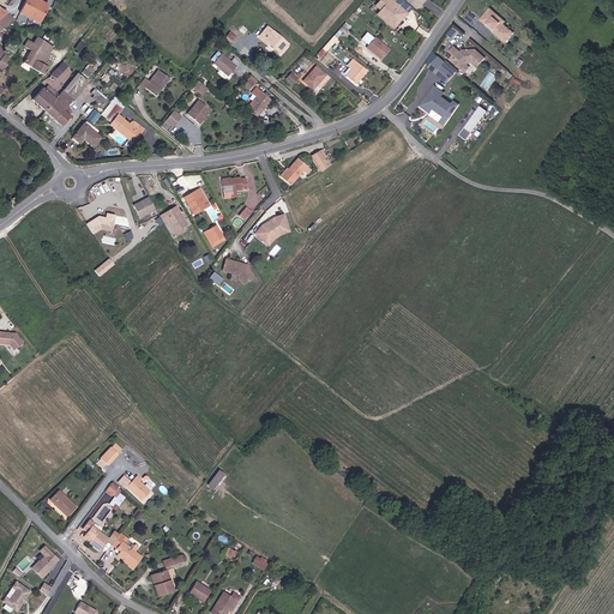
[(38,17),(43,7),(46,5),(36,0),(25,0),(19,13),(36,22),(38,17)]
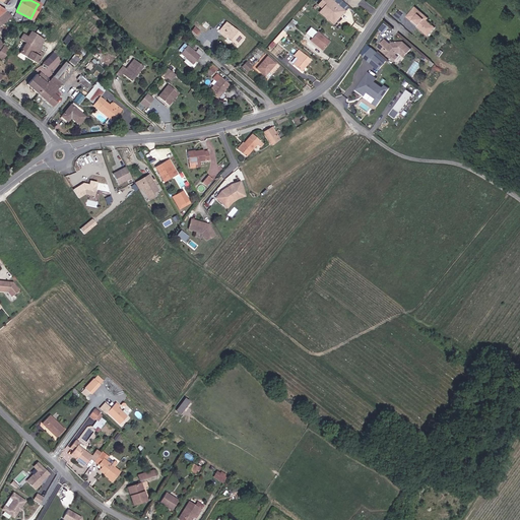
[(330,15),(326,19),(333,24),(338,18),(336,17),(339,14),(340,15),(344,11),(330,0),(322,0),(318,5),(322,8),(330,15)]
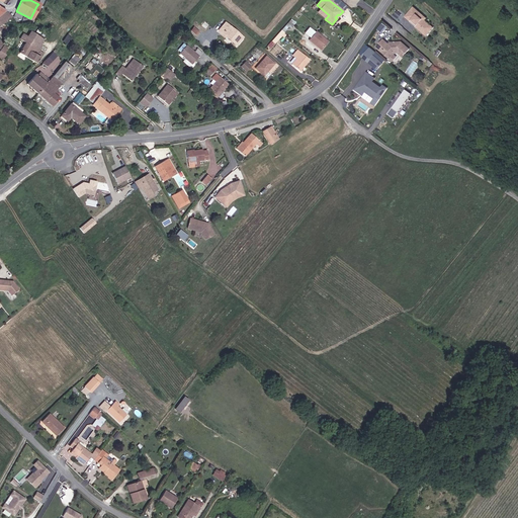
[(413,5),(405,14),(416,24),(415,25),(422,32),(430,24),(426,21),(424,19),(426,17),(413,5)]
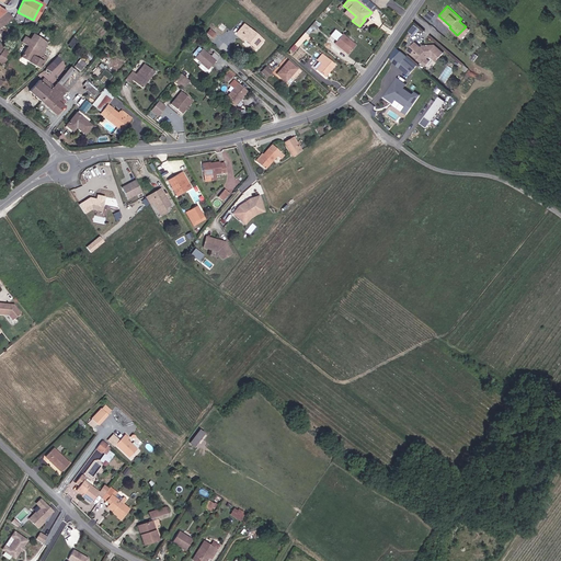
[(344,14),(352,21),(356,16),(347,9),(344,14)]
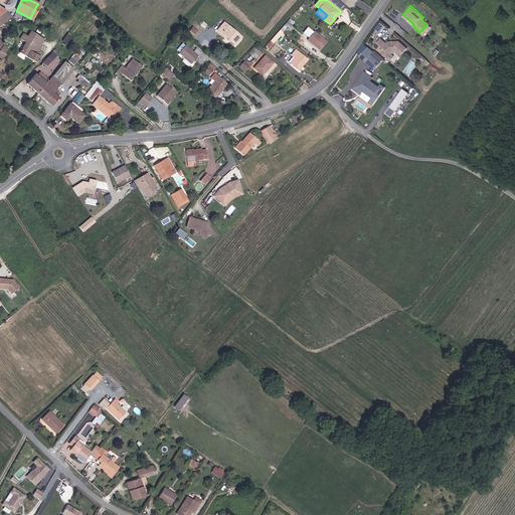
[(0,25),(6,22),(13,17),(6,11),(0,15),(0,25)]
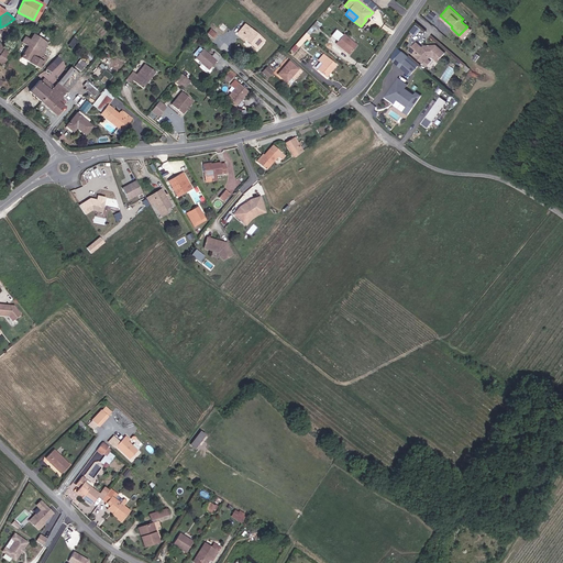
[(440,15),(439,17),(451,28),(452,26),(440,15)]
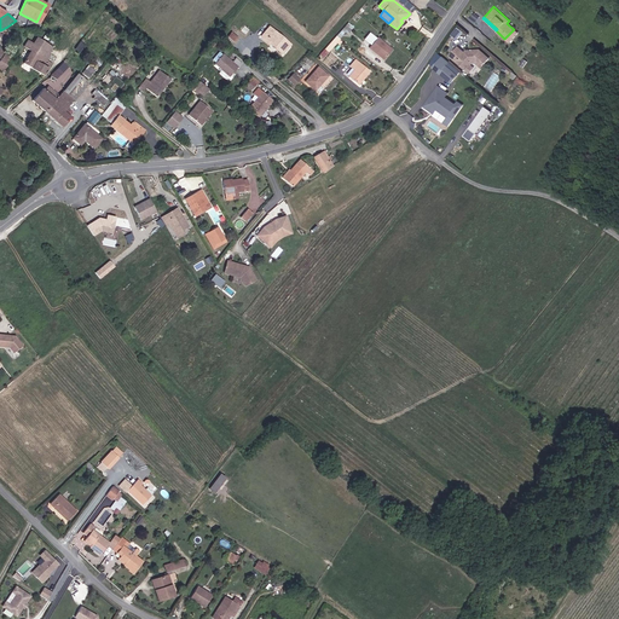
[(261,36),(271,45),(272,44),(278,48),(277,50),(282,55),(290,45),(268,27),(261,36)]
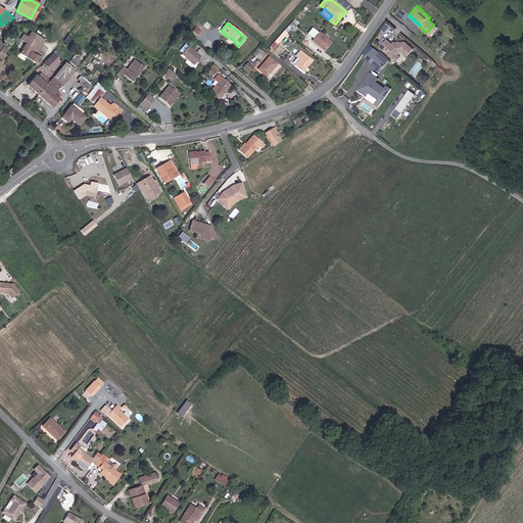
[(386,22),(382,30),(388,33),(392,26),(386,22)]
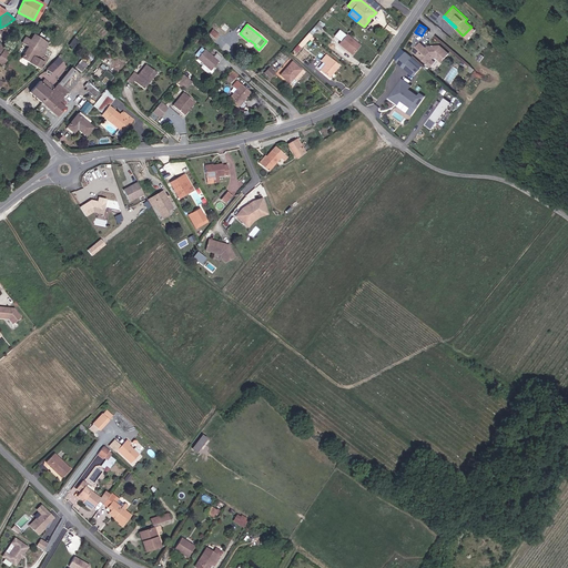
[(472,27),(463,36),(466,39),(475,29),(472,27)]
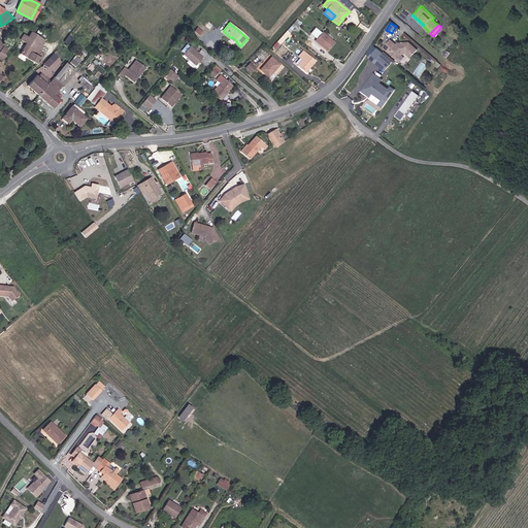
[(199,26),(194,30),(199,36),(203,32),(199,26)]
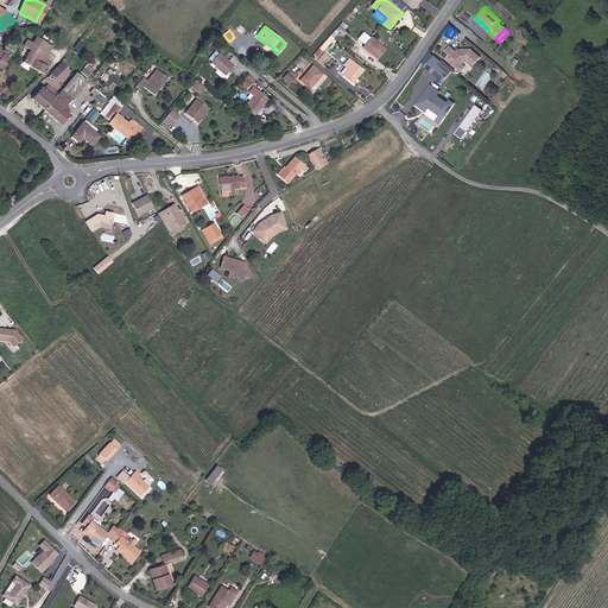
[(363,31),(358,38),(363,43),(369,36),(363,31)]
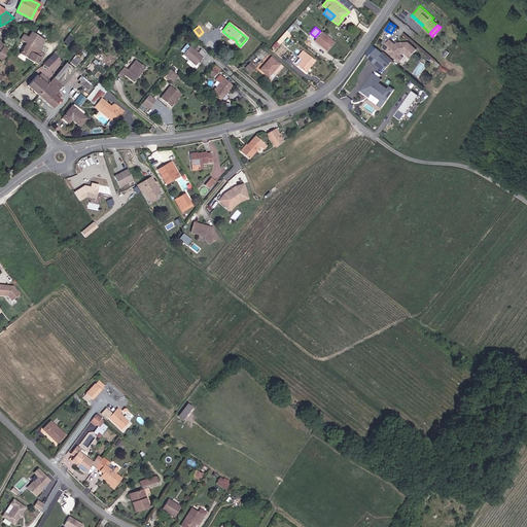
[(290,33),(286,30),(278,39),(282,42),(290,33)]
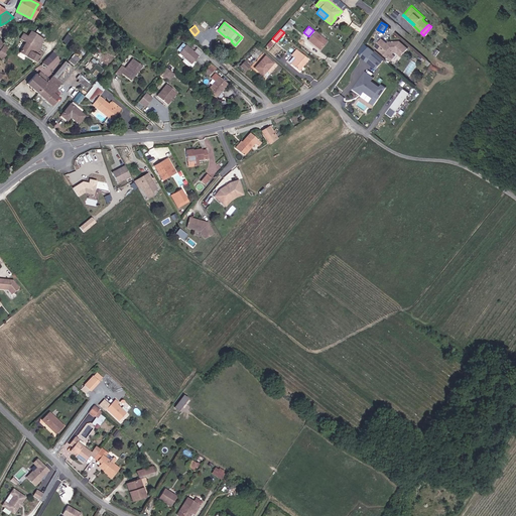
[(27,36),(41,44),(44,39),(30,31),(27,36)]
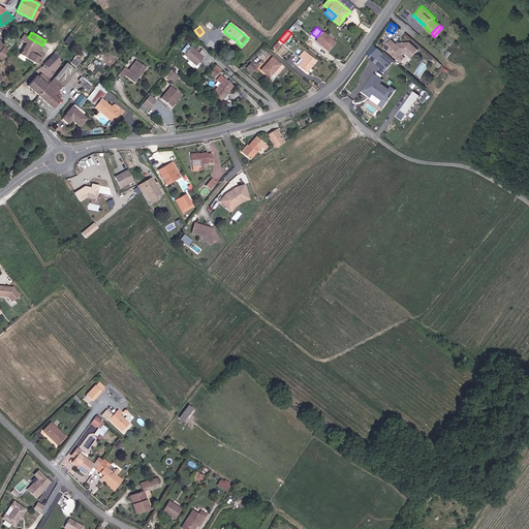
[(322,32),(315,40),(328,52),(335,43),(322,32)]
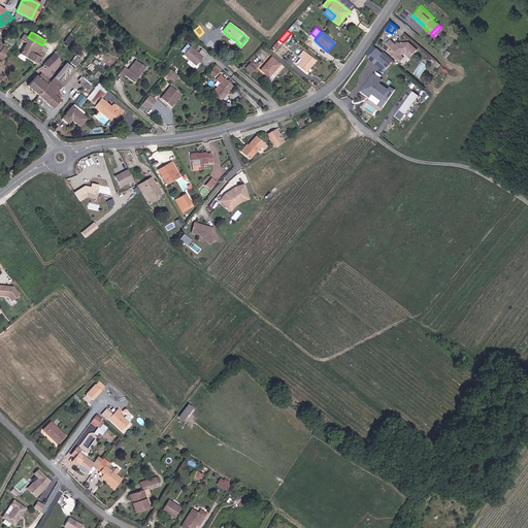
[(43,46),(42,45),(28,37),(24,34),(21,40),(26,43),(20,54),(37,65),(44,54),(40,52),(43,46)]
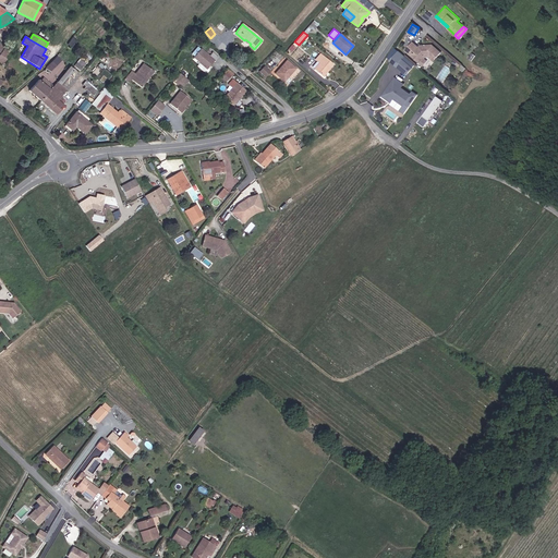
[(405,50),(419,62),(423,57),(425,56),(428,57),(434,61),(441,52),(433,45),(423,44),(421,46),(415,40),(405,50)]
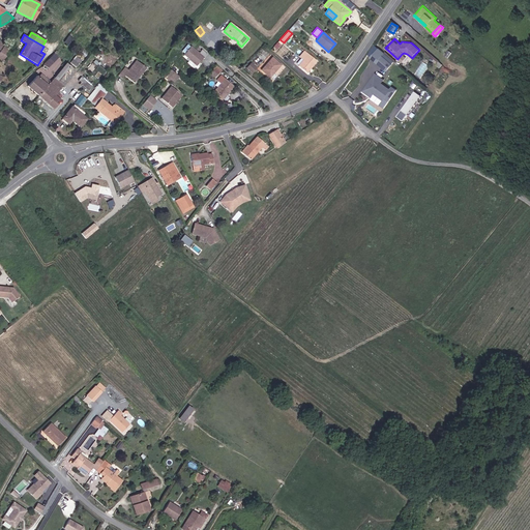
[(0,40),(0,49),(1,50),(0,51),(0,59),(4,62),(12,51),(0,40)]
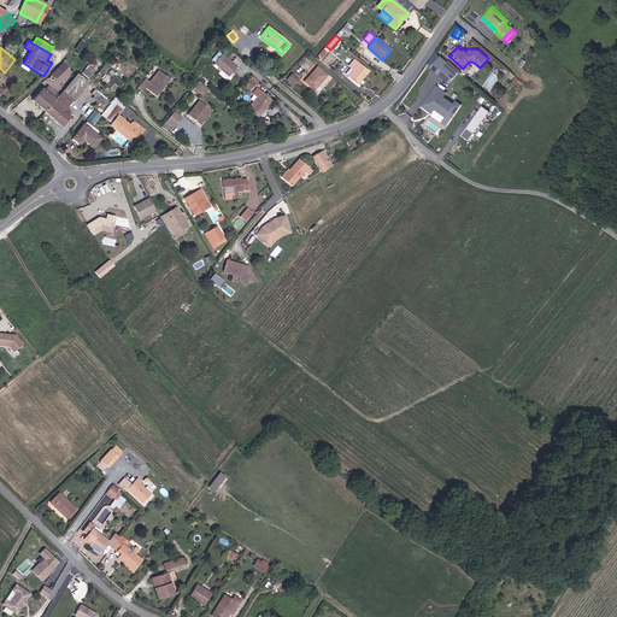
[(221,69),(229,76),(236,68),(238,69),(242,64),(235,58),(231,62),(222,54),(213,63),(221,69)]
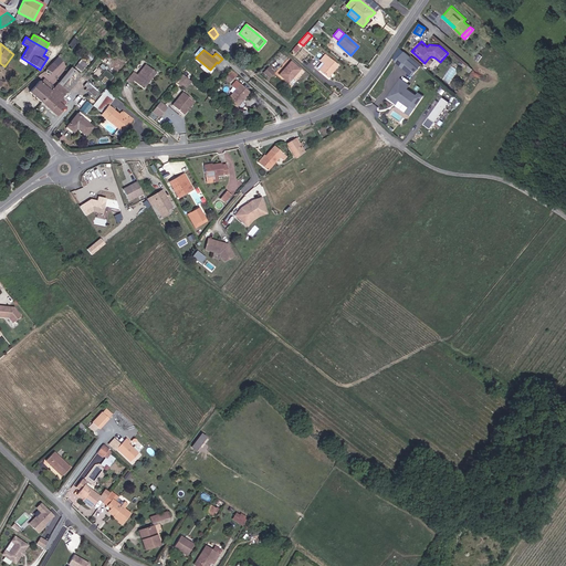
[(405,51),(395,61),(412,76),(422,65),(405,51)]
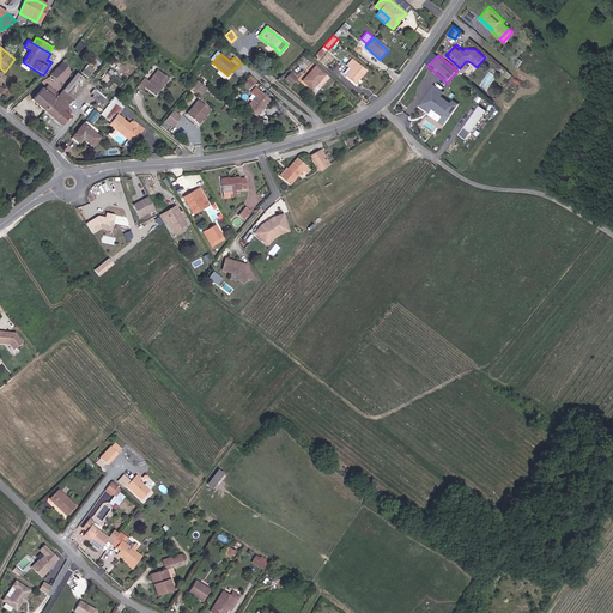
[(352,59),(346,66),(351,70),(345,76),(354,84),(365,71),(352,59)]
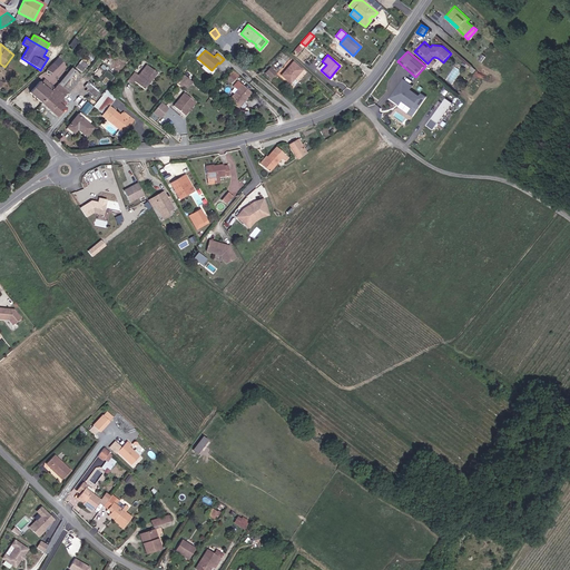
[(53,72),(64,59),(58,56),(48,68),(53,72)]
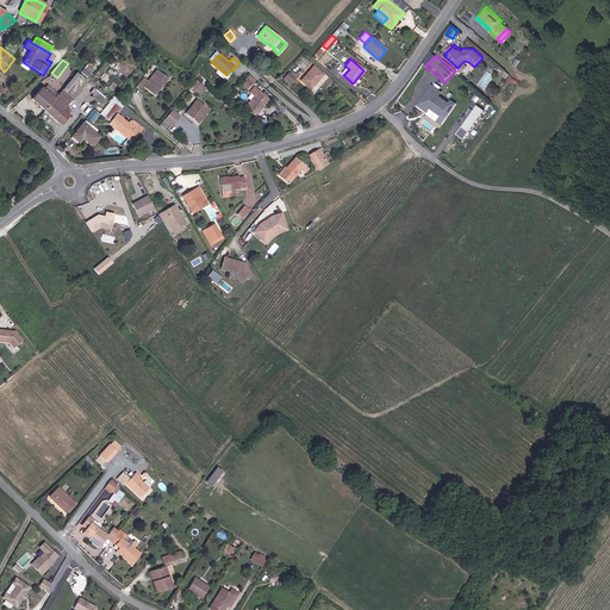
[(87,63),(82,72),(89,75),(94,67),(87,63)]
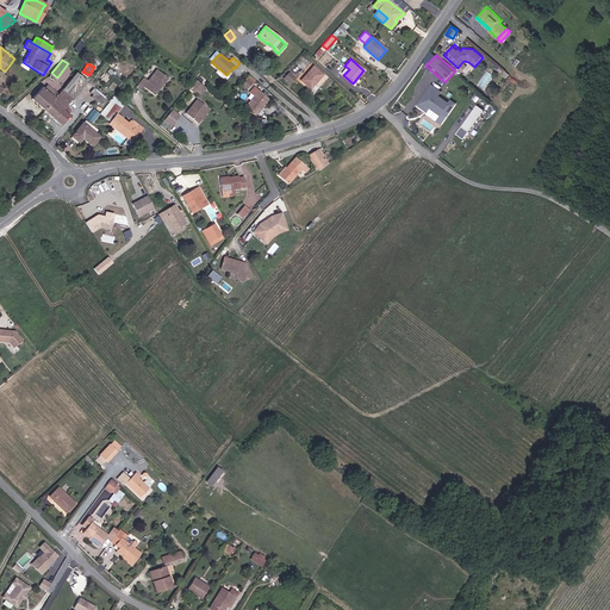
[(315,85),(323,75),(313,67),(302,81),(311,89),(315,92),(318,88),(315,85)]
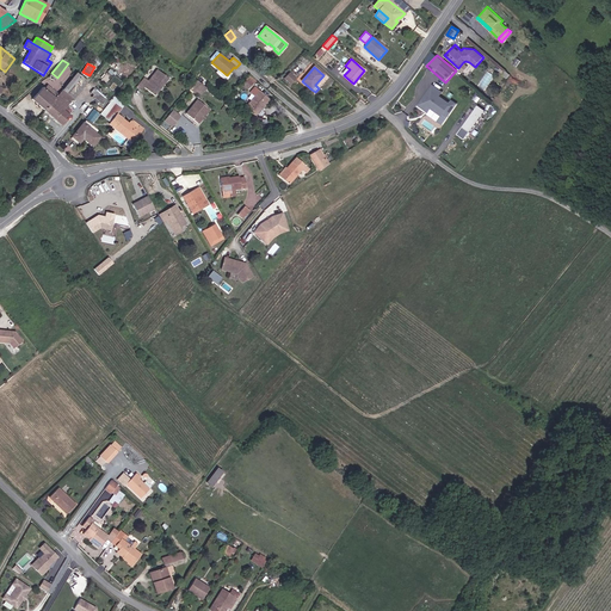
[(168,79),(156,69),(148,81),(144,78),(136,87),(140,91),(143,87),(154,96),(168,79)]
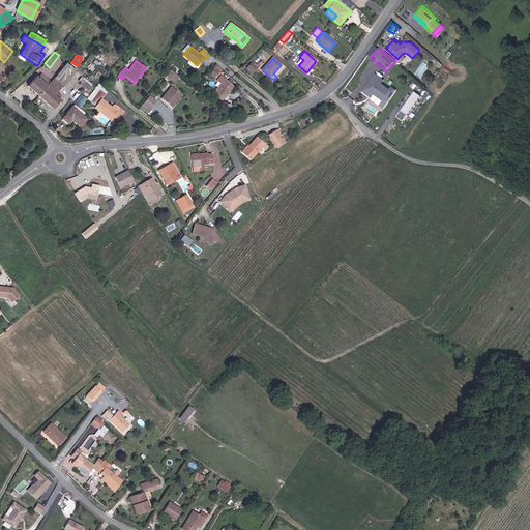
[(251,63),(246,67),(253,74),(257,68),(251,63)]
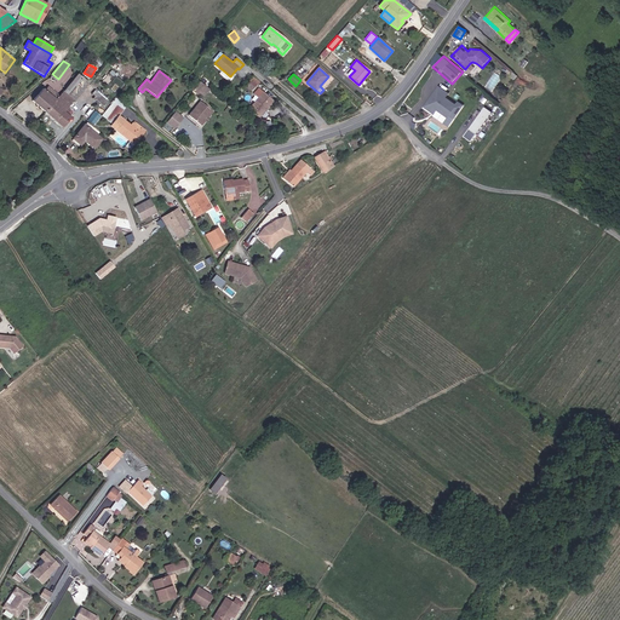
[(58,97),(69,105),(89,84),(78,75),(64,91),(58,97)]
